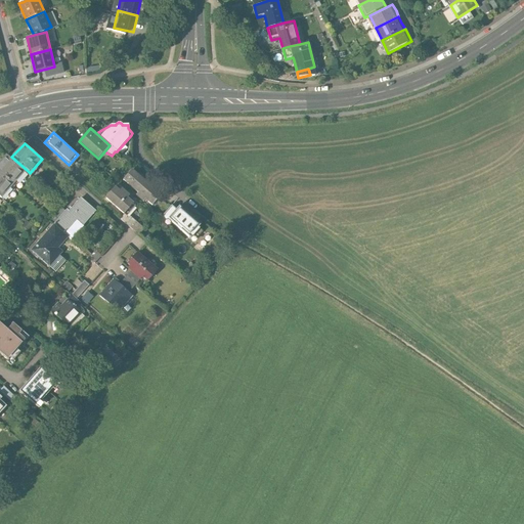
[(8,155),(0,164),(0,193),(3,197),(27,170),(11,157),(8,155)]
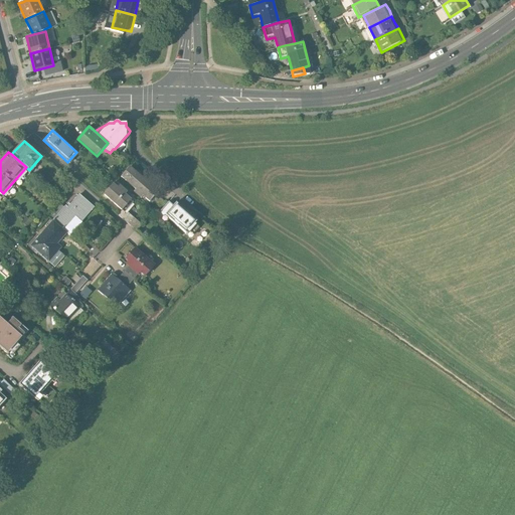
[(158,191),(130,167),(121,176),(136,189),(134,192),(141,198),(143,196),(149,201),(158,191)]
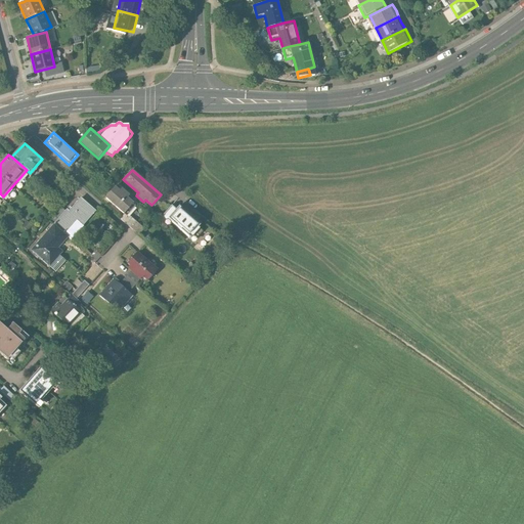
[(115,186),(105,198),(124,214),(128,217),(129,216),(137,206),(127,198),(129,194),(121,188),(120,190),(115,186)]
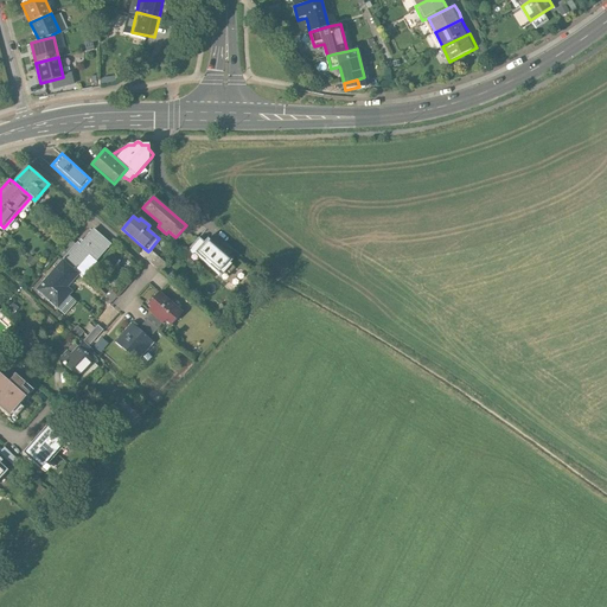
[(76,244),(63,260),(80,274),(82,276),(110,244),(94,229),(84,241),(83,240),(82,238),(76,244)]
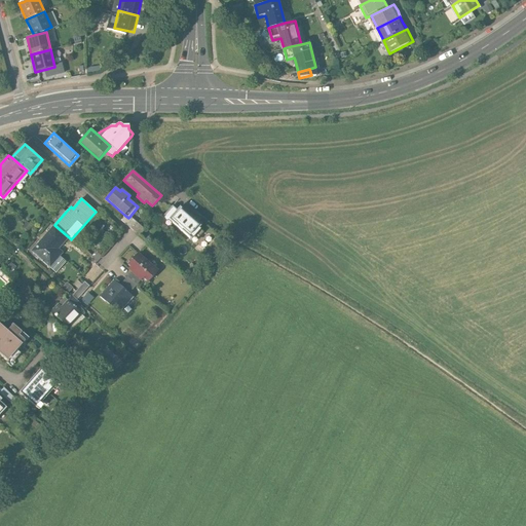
[(173,205),(160,220),(168,227),(173,223),(190,238),(191,237),(195,241),(204,231),(200,227),(201,226),(180,205),(177,209),(173,205)]
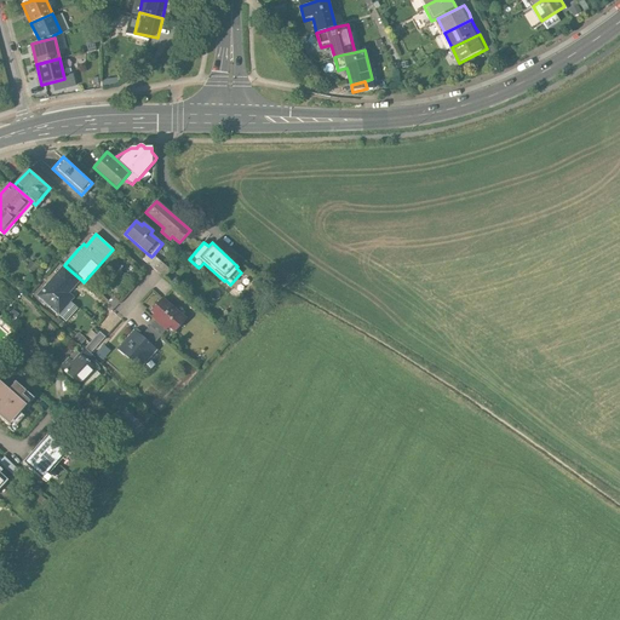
[(58,260),(64,265),(78,250),(75,246),(73,245),(58,260)]
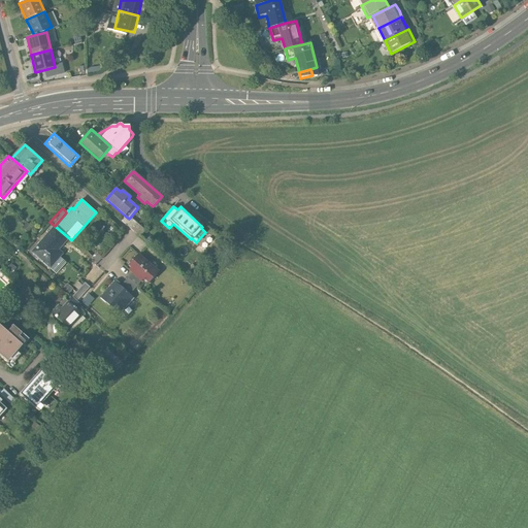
[(125,216),(121,221),(139,236),(144,230),(130,218),(129,219),(125,216)]
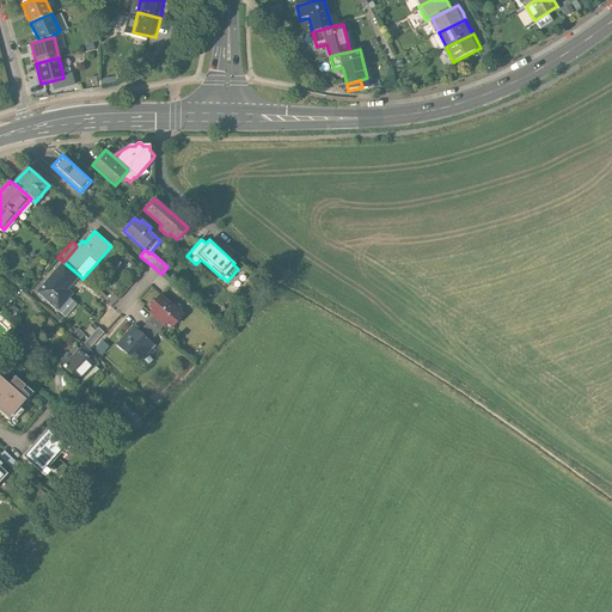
[(63,262),(36,292),(66,318),(77,305),(69,299),(74,294),(69,289),(75,282),(80,276),(63,262)]
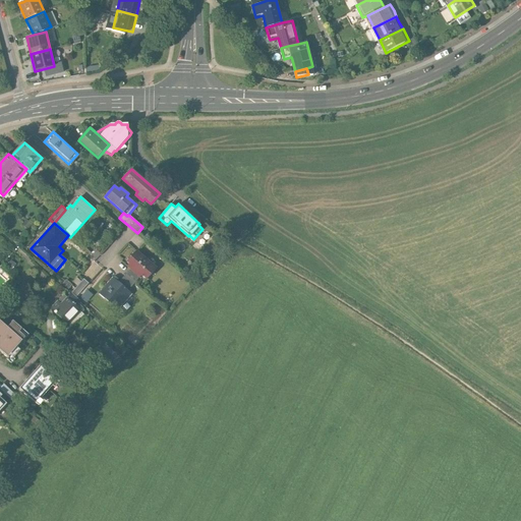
[(95,248),(90,254),(96,259),(101,253),(95,248)]
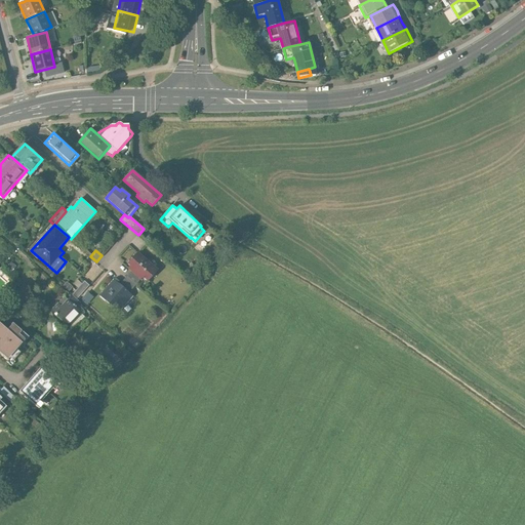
[(128,269),(131,272),(140,280),(143,278),(144,279),(148,282),(158,270),(137,252),(136,253),(127,264),(130,267),(128,269)]
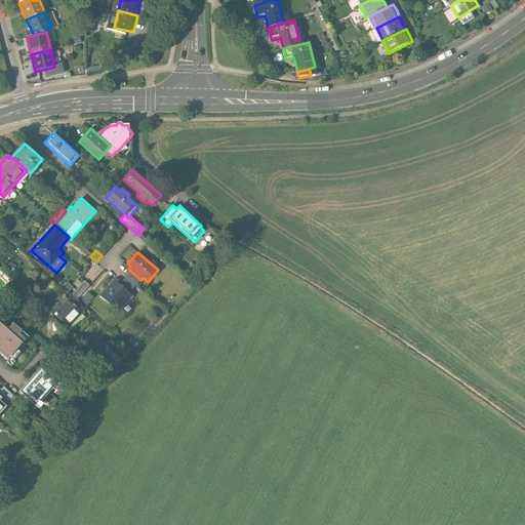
[(131,272),(120,285),(125,290),(128,287),(132,290),(140,280),(131,272)]
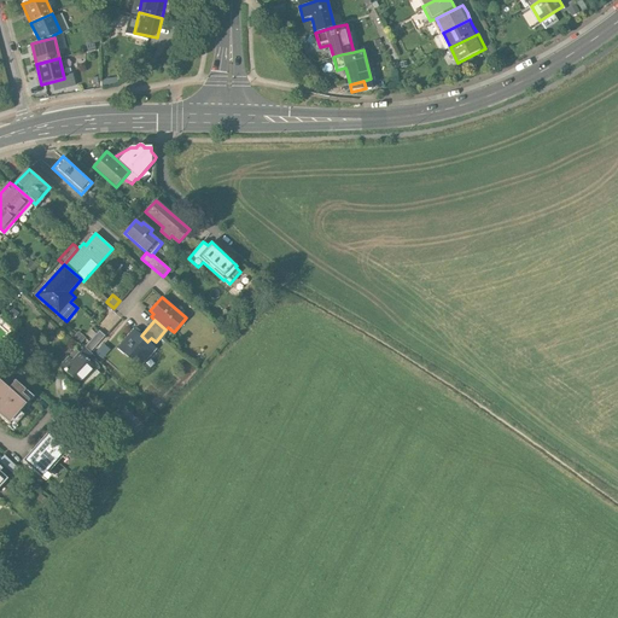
[(134,330),(118,350),(140,368),(156,349),(147,342),(141,336),(134,330)]
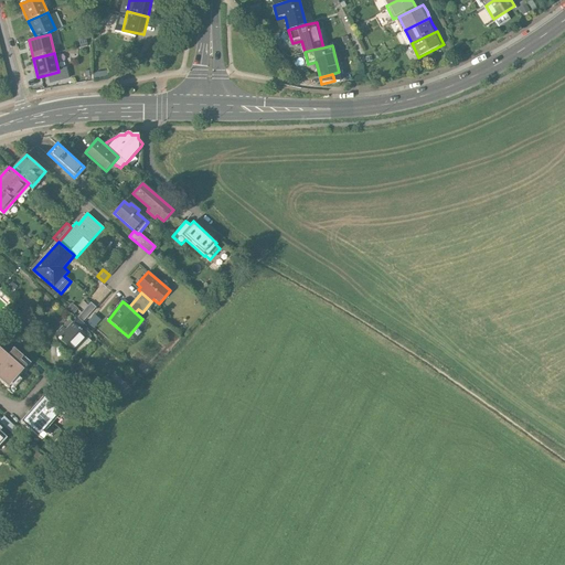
[(91,302),(77,317),(83,322),(96,307),(93,305),(91,302)]
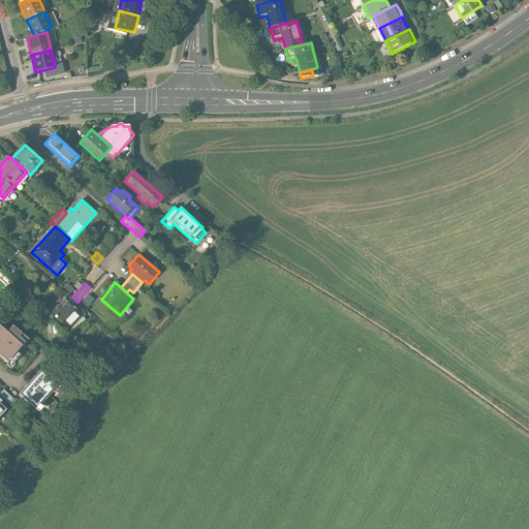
[(67,284),(63,289),(69,294),(73,289),(67,284)]
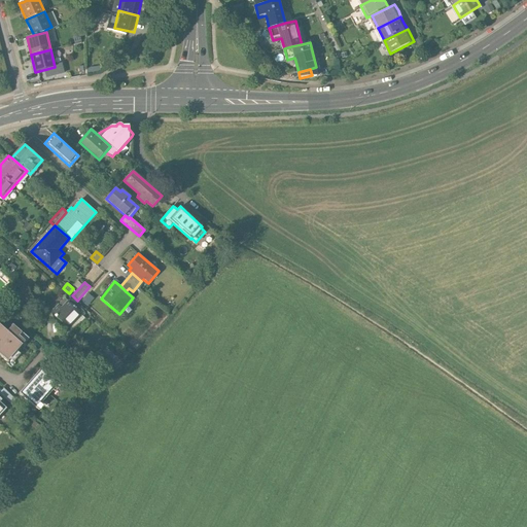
[(68,301),(65,296),(60,302),(53,310),(59,315),(57,317),(72,331),(85,317),(76,308),(79,305),(71,296),(68,301)]
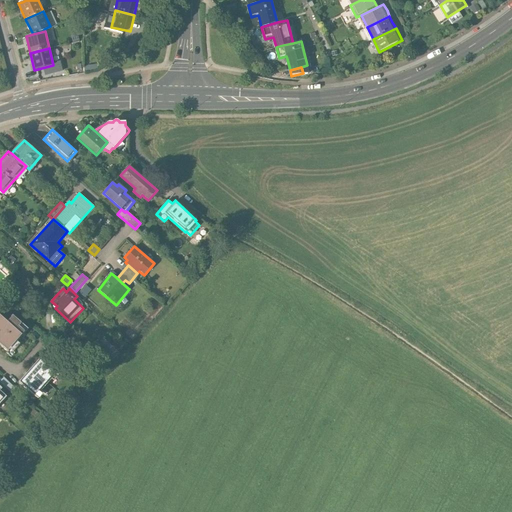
[(0,316),(0,345),(7,352),(9,350),(13,353),(20,345),(17,342),(27,330),(13,317),(7,323),(0,316)]
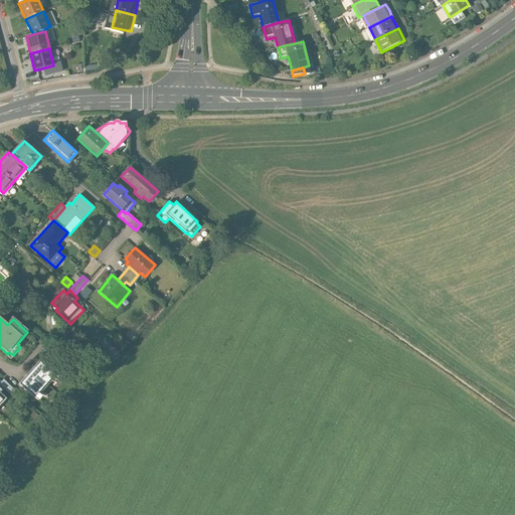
[(105,341),(98,348),(113,362),(120,355),(105,341)]
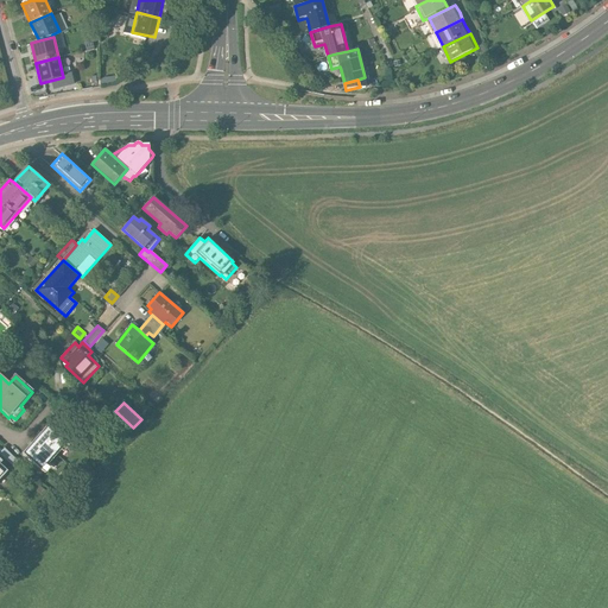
[(48,426),(24,454),(45,474),(51,467),(49,464),(62,450),(64,453),(70,447),(48,426)]
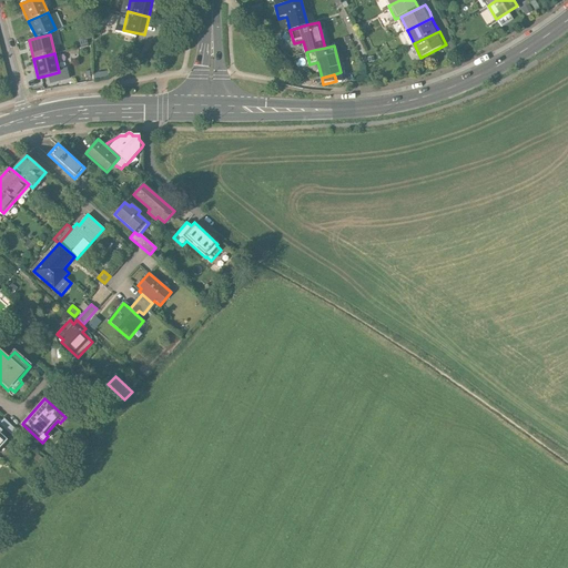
[(3,419),(0,423),(0,425),(11,436),(16,430),(3,419)]
